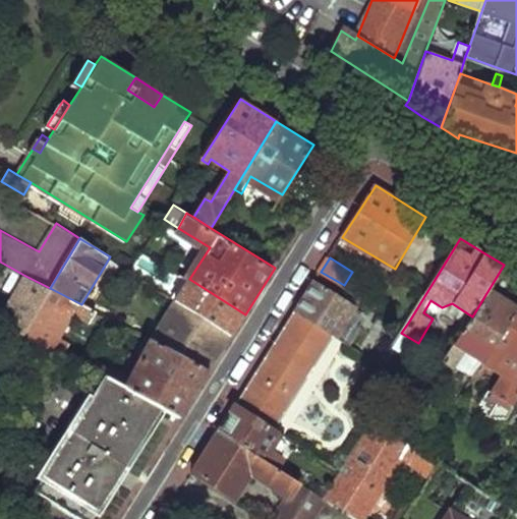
[(472,316),(444,361),(455,368),(465,351),(479,360),(474,367),(478,370),(484,362),(516,311),(516,307),(506,301),(516,283),(516,273),(511,270),(504,265),(472,316)]
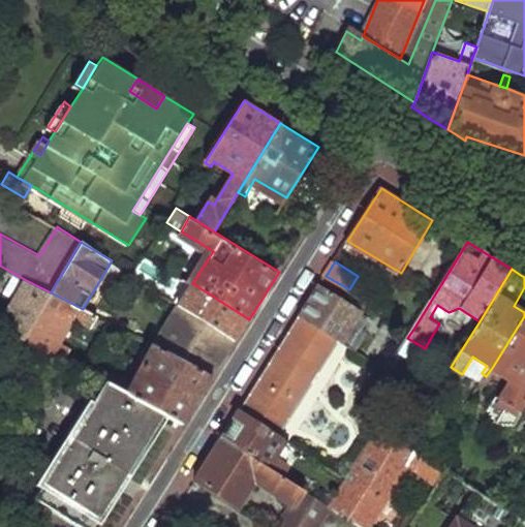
[(129,282),(175,313),(181,303),(172,298),(134,275),(129,282)]
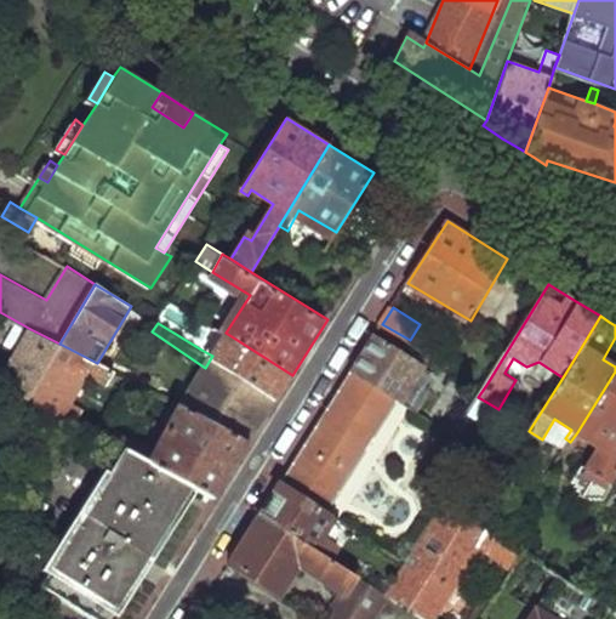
[(216,327),(201,350),(212,356),(226,333),(216,327)]
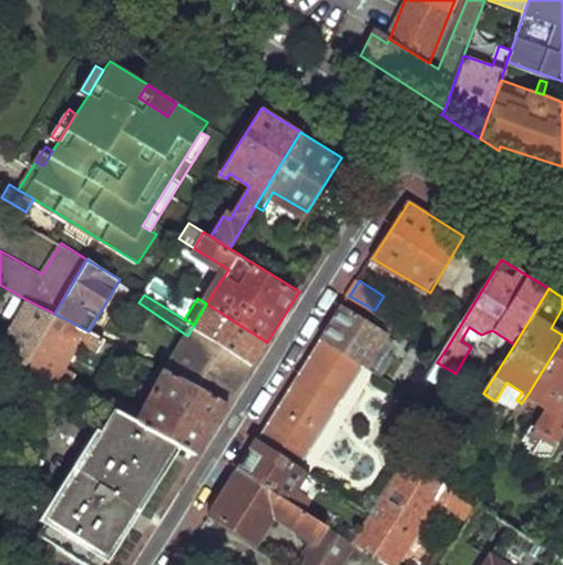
[(1,349),(27,362),(54,314),(28,300),(1,349)]
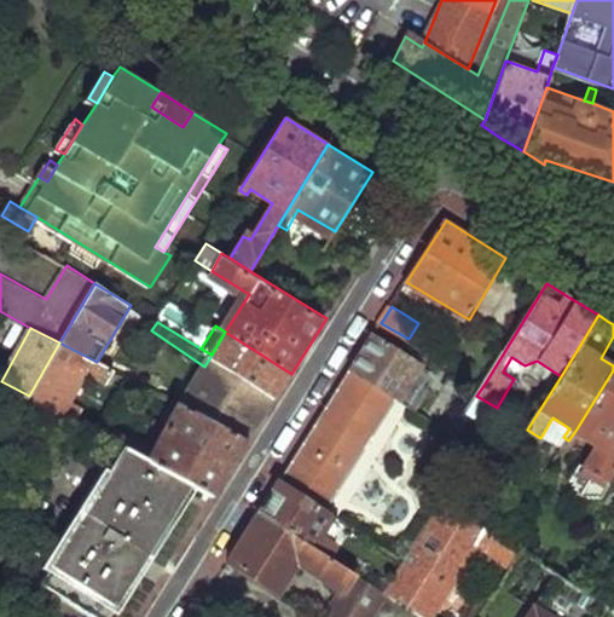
[(212,355),(278,396),(283,387),(291,374),(225,332),(212,355)]
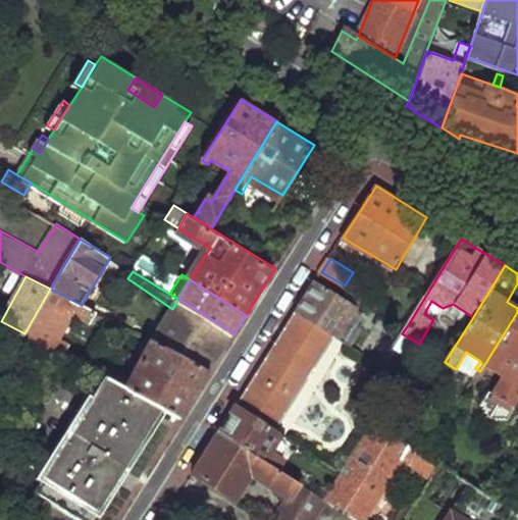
[(297,311),(337,335),(342,338),(360,307),(316,280),(313,287),(297,311)]
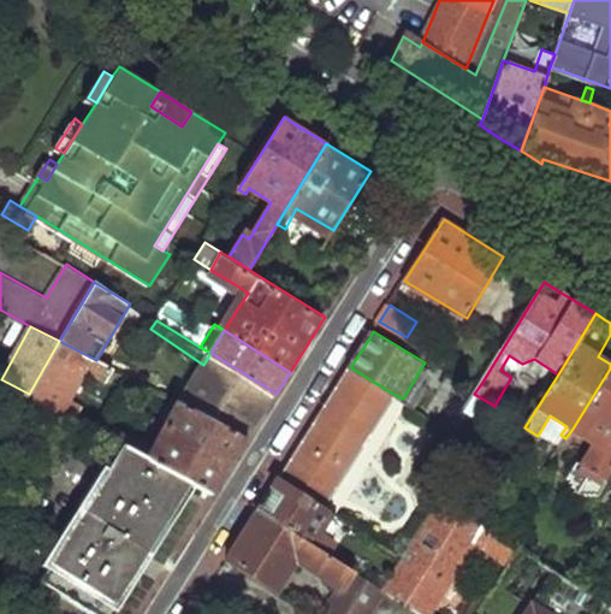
[(59,341),(29,394),(64,412),(89,371),(107,381),(110,377),(116,379),(119,372),(96,360),(59,341)]
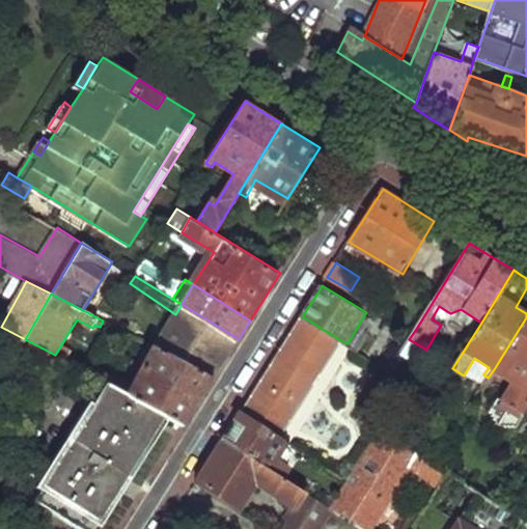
[(155,347),(215,378),(229,355),(239,339),(182,304),(175,314),(155,347)]
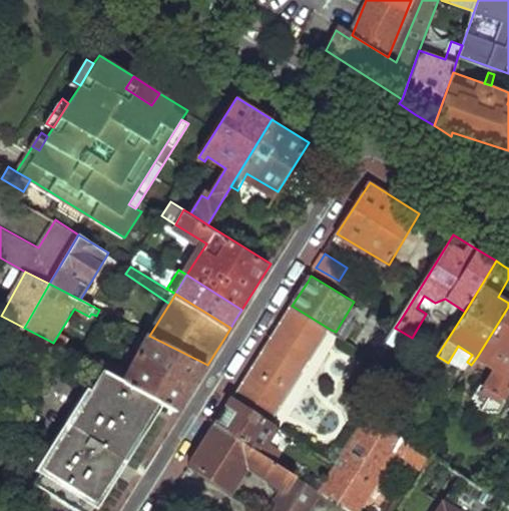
[(272,422),(331,330),(292,306),(269,343),(232,399),(272,422)]
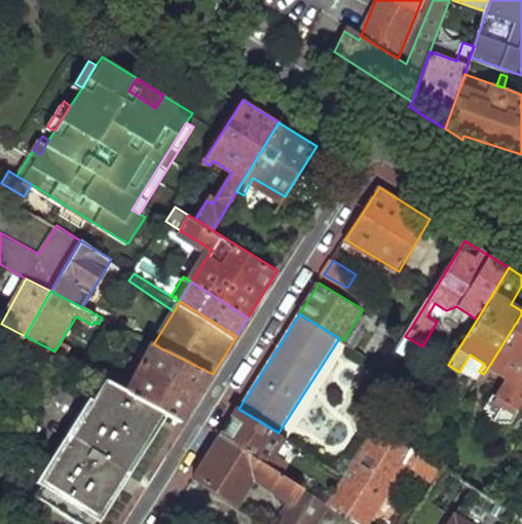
[(489,366),(509,378),(497,397),(517,409),(521,401),(521,314),(489,366)]
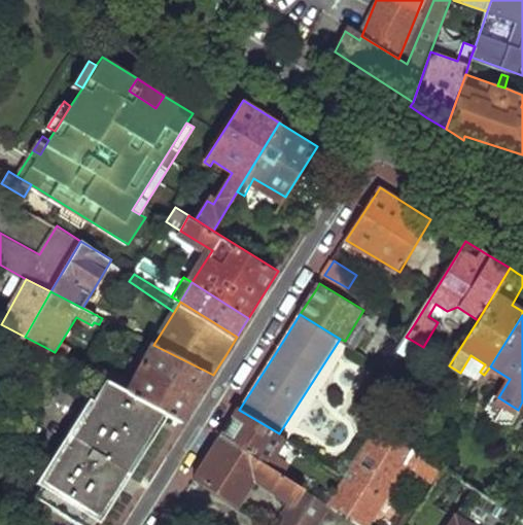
[(357,349),(368,354),(370,349),(360,344),(357,349)]
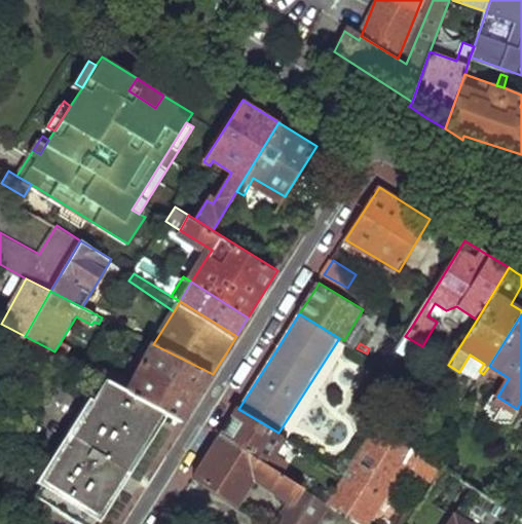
[(128,391),(165,410),(184,420),(200,393),(213,374),(153,344),(128,391)]
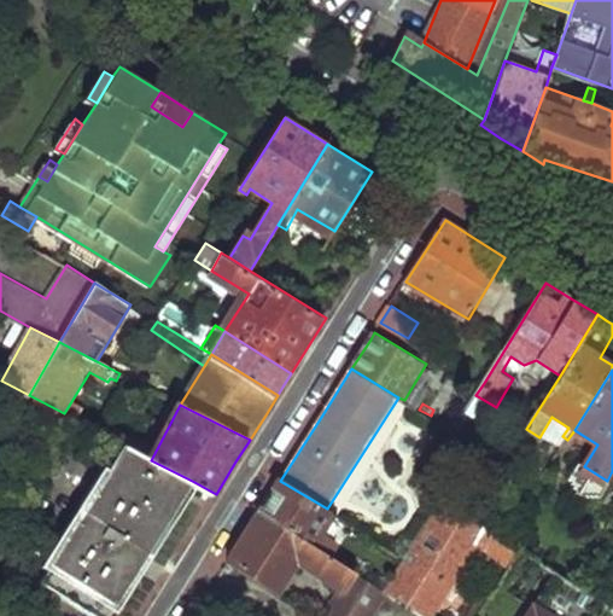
[(107,436),(127,447),(133,451),(135,446),(110,431),(107,436)]
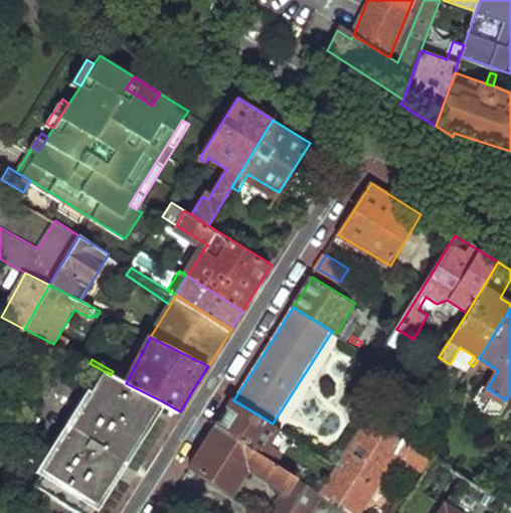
[(106,372),(36,486),(78,512),(95,512),(162,401),(126,383),(111,375),(106,372)]
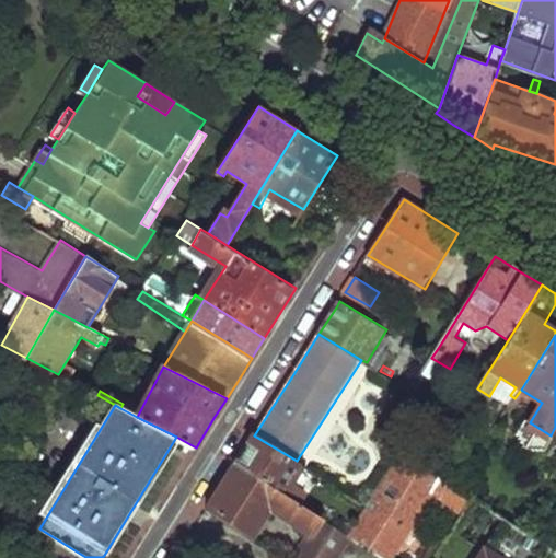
[(380,440),(403,454),(412,439),(395,430),(400,421),(394,418),(380,440)]
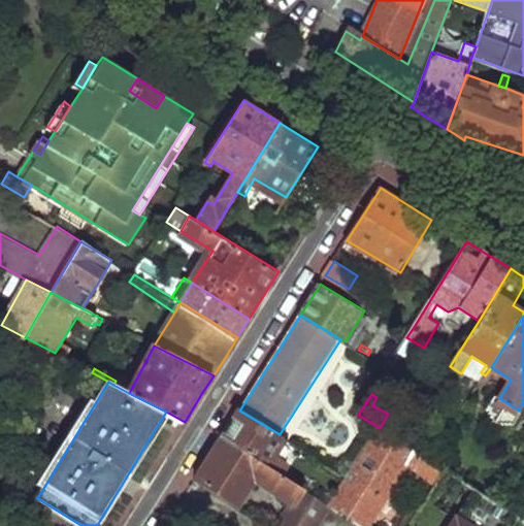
[(516,416),(519,411),(499,398),(496,404),(516,416)]
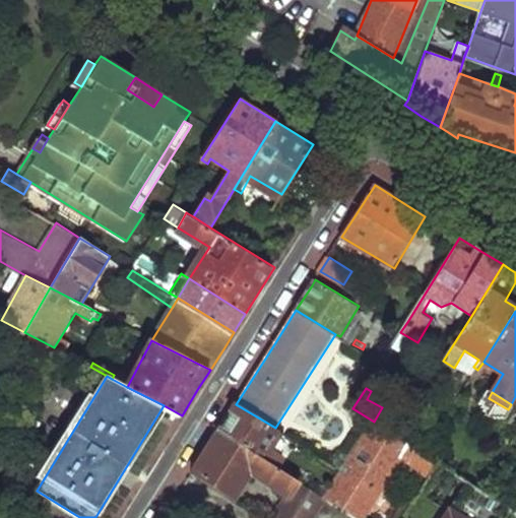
[(217,433),(280,468),(287,457),(269,447),(279,431),(275,428),(236,404),(224,421),(217,433)]
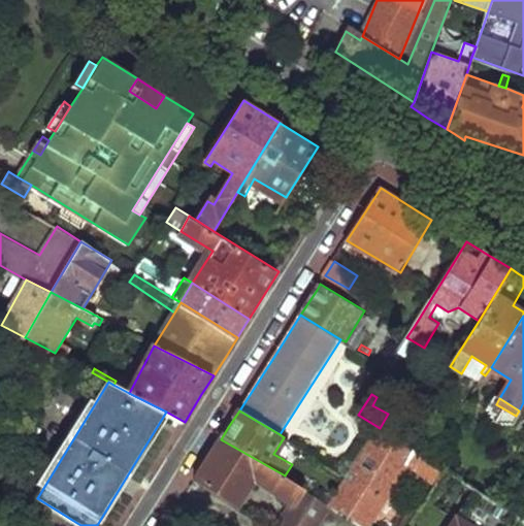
[(346,484),(333,504),(371,525),(372,525),(411,467),(418,471),(416,474),(424,480),(426,477),(436,484),(446,468),(380,428),(350,477),(346,484)]
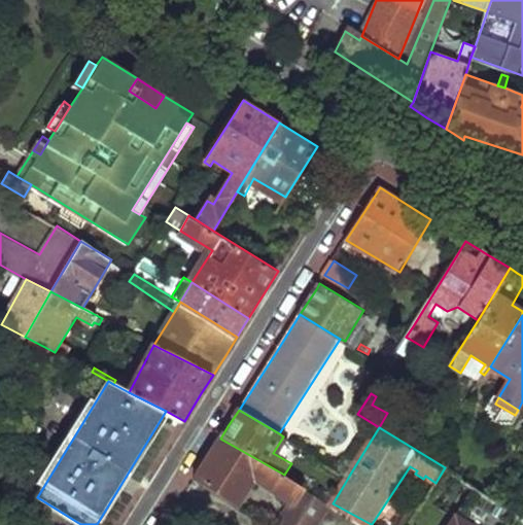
[(195,480),(238,505),(254,480),(293,503),(304,486),(284,475),(220,439),(206,461),(195,480)]
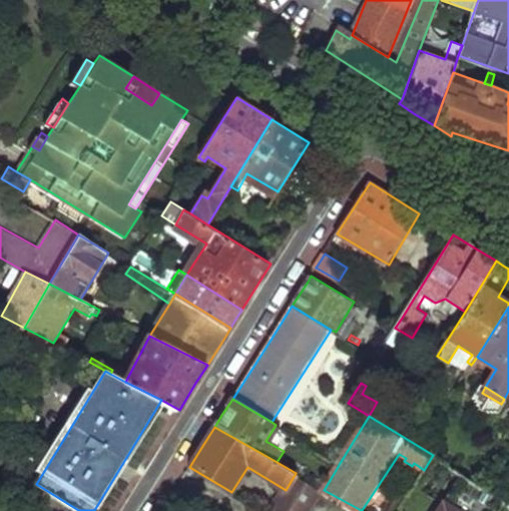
[(322,461),(336,470),(340,463),(327,455),(322,461)]
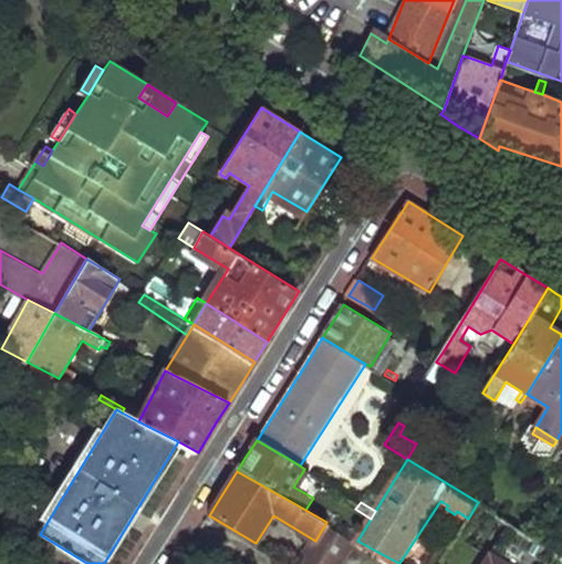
[(300,563),(342,563),(357,541),(326,522),(315,541),(300,563)]
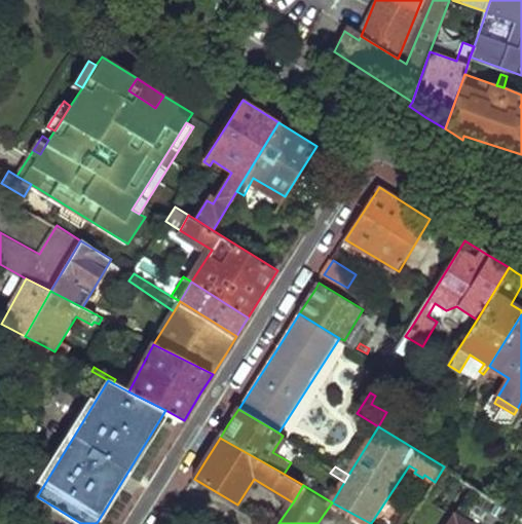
[(513,523),(520,514),(475,486),(450,523),(513,523)]
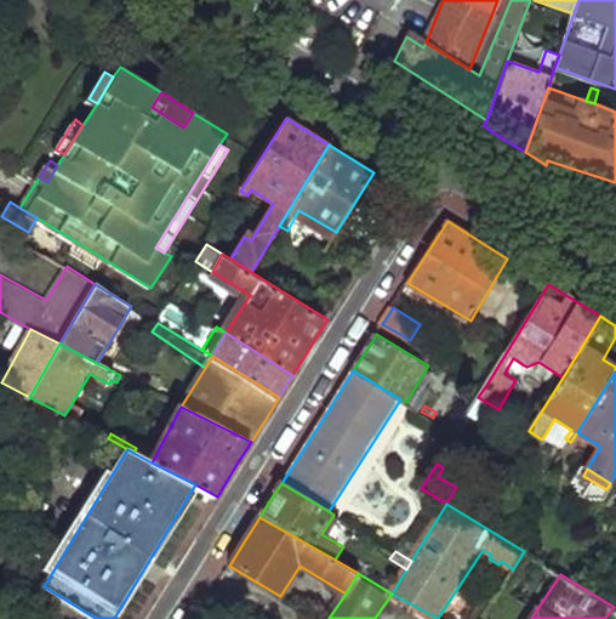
[(484,618),(496,600),(488,596),(473,618),(484,618)]
